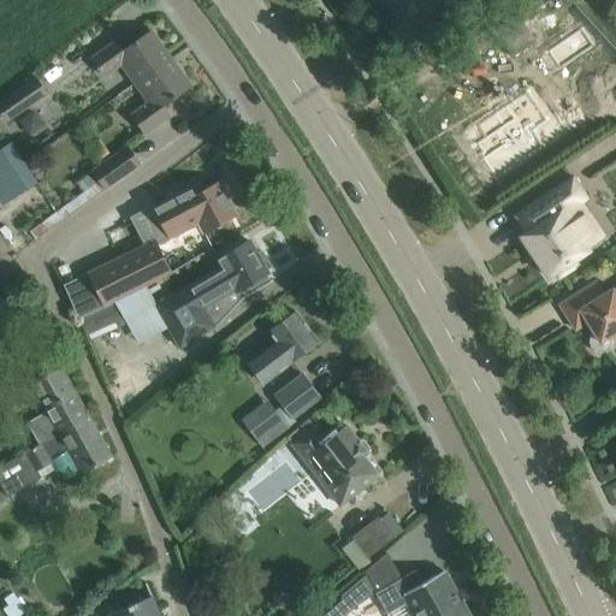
[(140,80),(171,58),(150,30),(122,51),(116,41),(90,59),(104,77),(126,60),(140,80)]
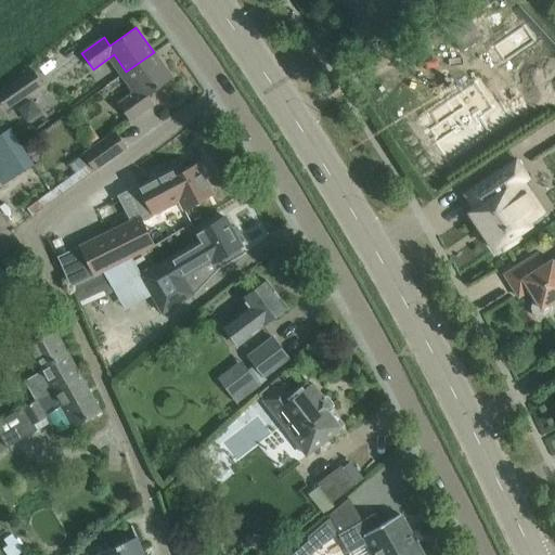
[(139,89),(118,103),(130,120),(152,104),(145,95),(171,77),(154,52),(126,72),(139,89)]
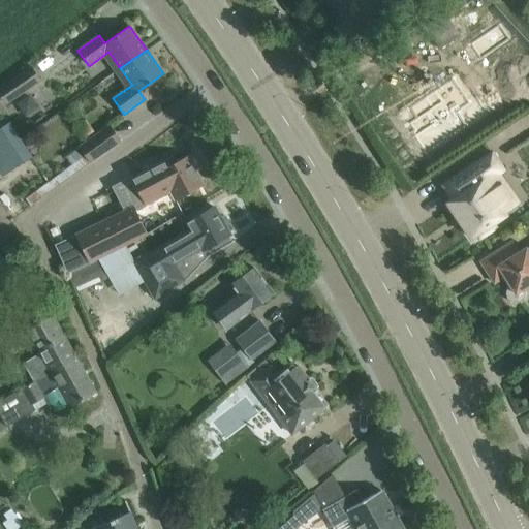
[(39,81),(31,69),(0,89),(0,97),(4,104),(39,81)]
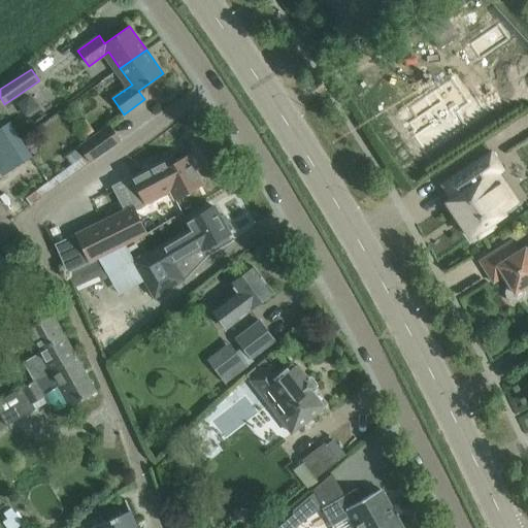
[(415,120),(402,128),(402,129),(405,128),(408,125),(413,131),(408,133),(424,156),(443,142),(444,144),(455,137),(454,135),(467,127),(466,126),(464,127),(455,113),(470,104),(469,102),(467,104),(452,81),(454,80),(453,78),(451,80),(407,109),(405,110),(406,111),(408,110),(415,120)]
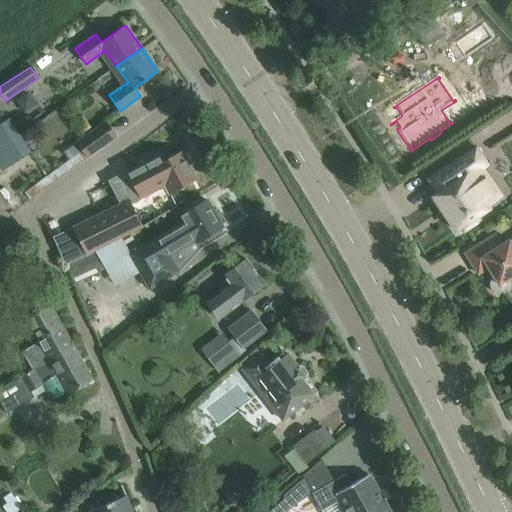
[(0,148),(20,135),(15,126),(10,118),(0,124),(0,148)]
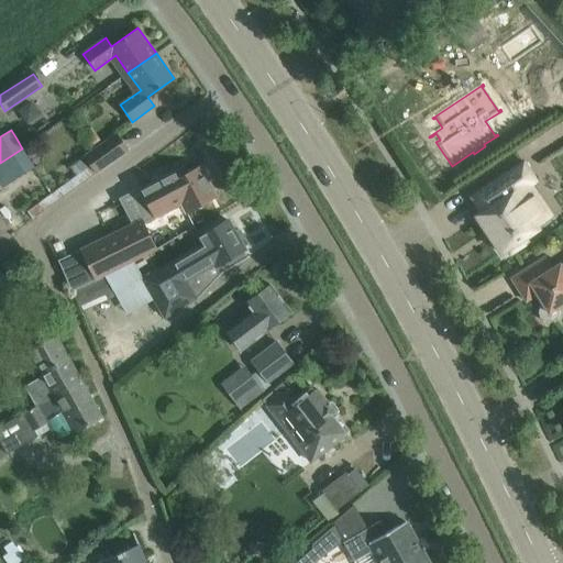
[(32,219),(96,173),(128,150),(117,134),(85,157),(90,165),(26,211),(32,219)]
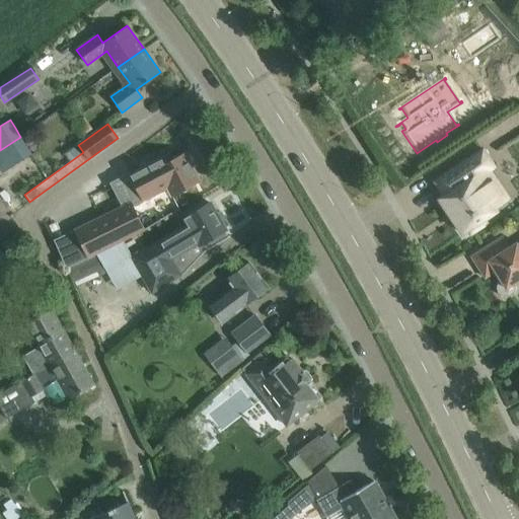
[(30,153),(20,137),(0,150),(0,171),(1,173),(30,153)]
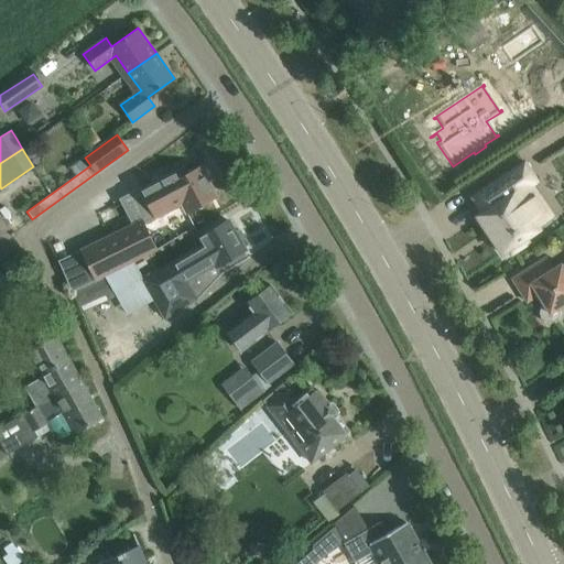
[(527,186),(535,180),(524,163),(472,197),(481,212),(476,216),(502,255),(508,251),(510,255),(529,242),(527,239),(539,230),(525,209),(538,202),(527,186)]
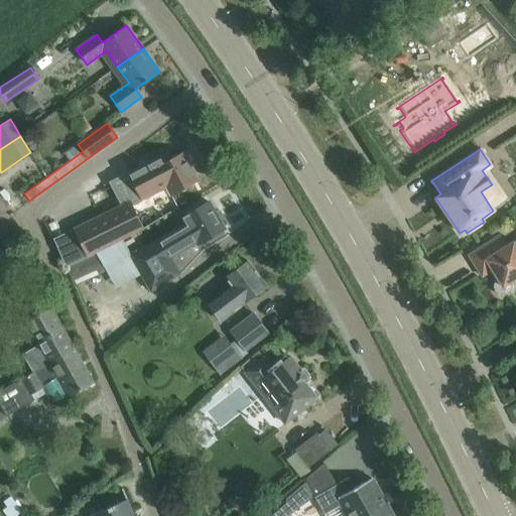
[(129,173),(112,182),(123,205),(129,202),(140,196),(142,200),(166,186),(170,195),(179,189),(198,180),(183,153),(163,164),(158,166),(154,160),(129,173)]
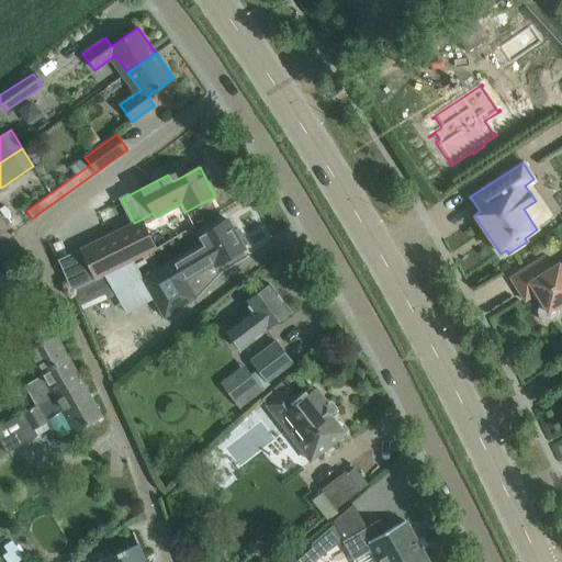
[(80,249),(57,260),(70,291),(91,282),(107,274),(141,257),(156,249),(150,239),(141,220),(134,223),(80,249)]
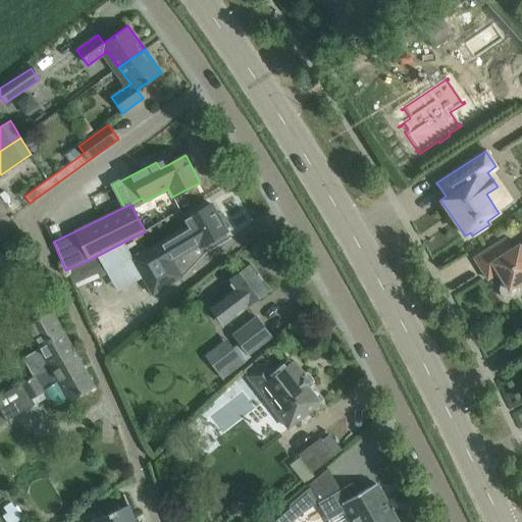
[(140,254),(131,259),(142,278),(151,294),(183,275),(174,262),(196,250),(200,256),(212,249),(229,239),(225,231),(226,231),(225,228),(217,214),(211,205),(194,215),(186,219),(180,222),(184,228),(181,229),(185,235),(158,251),(155,245),(140,254)]
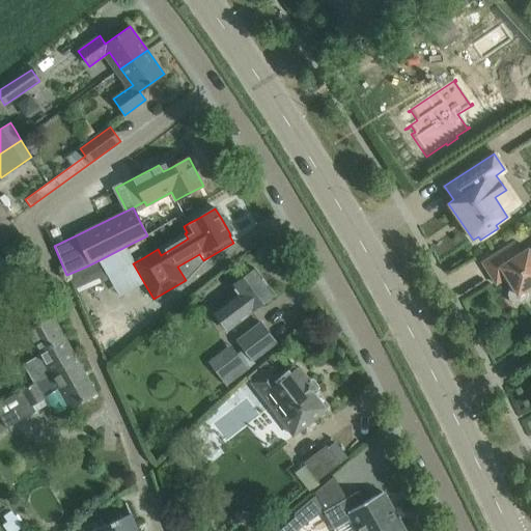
[(514,243),(482,262),(493,280),(503,273),(506,278),(511,287),(509,290),(507,295),(509,300),(512,303),(518,305),(523,303),(526,299),(528,295),(526,290),(530,286),(530,250),(530,251),(528,249),(521,253),(514,243)]
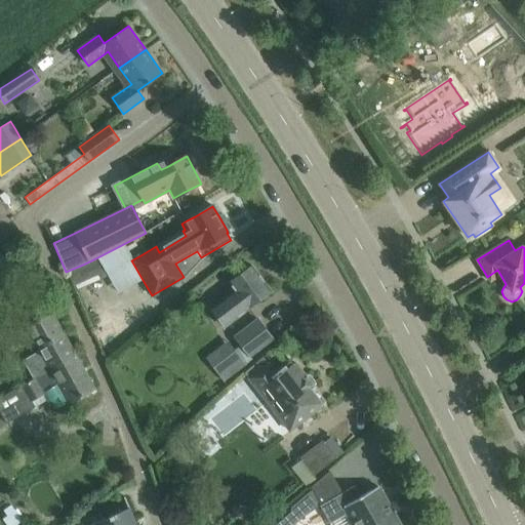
[(85,264),(66,272),(75,291),(80,289),(108,276),(99,256),(85,264)]
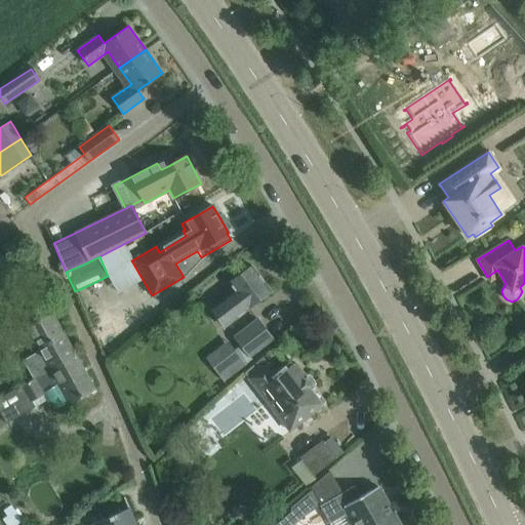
[(271,292),(251,266),(229,282),(238,295),(215,313),(225,325),(248,308),(248,309),(271,292)]
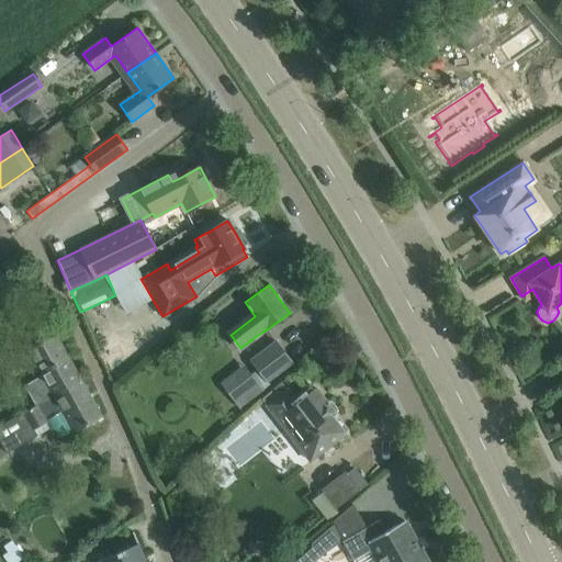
[(80,380),(55,335),(19,355),(27,371),(36,367),(42,377),(25,385),(36,405),(80,380)]
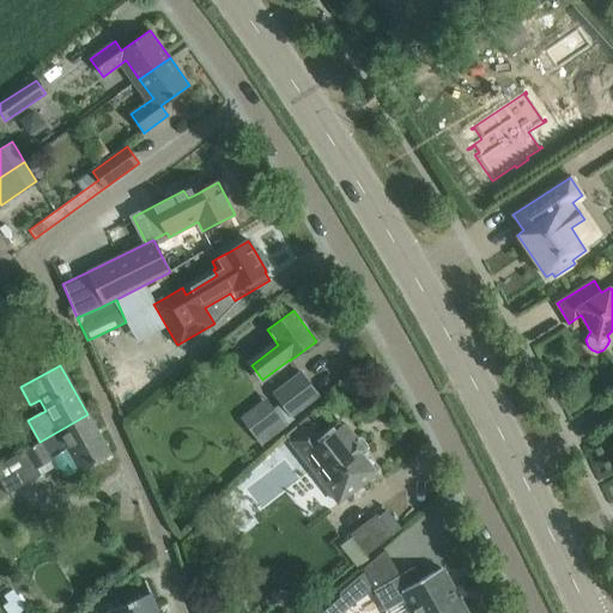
[(274,410),(249,430),(262,445),(295,420),(291,417),(296,413),(317,395),(299,374),(273,394),(280,404),(274,410)]
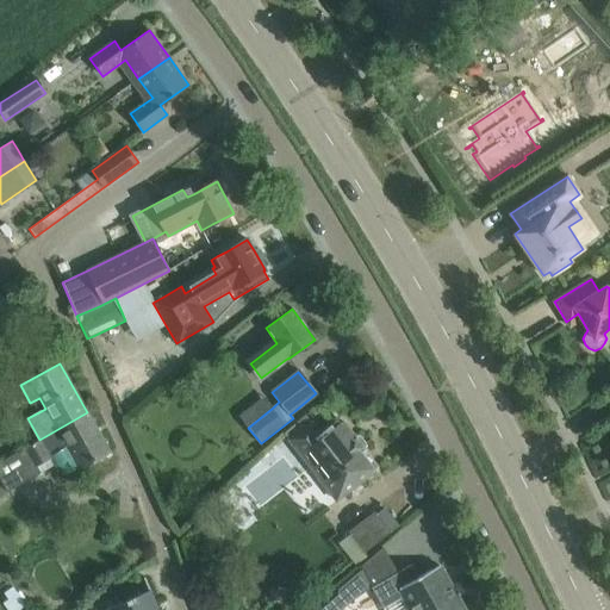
[(87,412),(39,440),(0,461),(0,480),(7,492),(41,473),(37,467),(50,459),(62,479),(79,470),(80,470),(110,453),(87,412)]
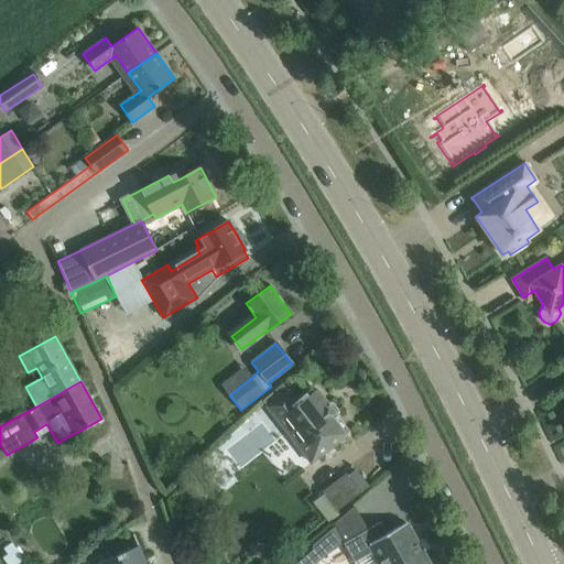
[(346,435),(333,418),(336,414),(316,390),(299,404),(283,384),(263,401),(312,463),(346,435)]
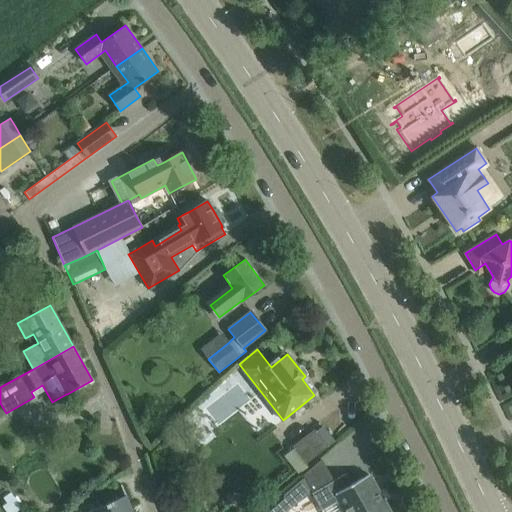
[(285,453),(299,470),(338,440),(325,423),(285,453)]
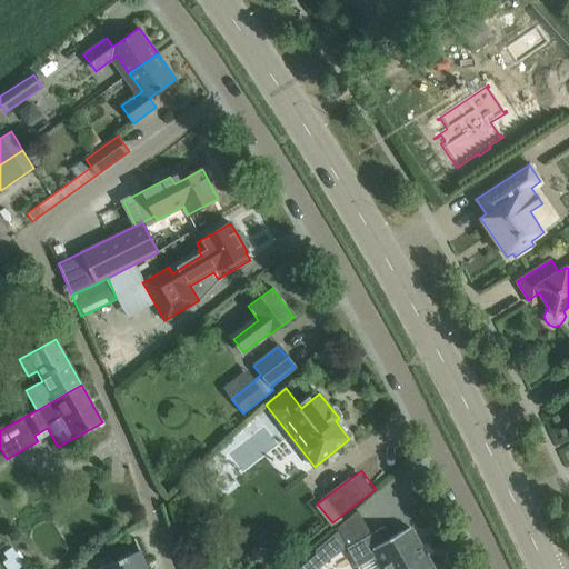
[(347,548),(346,548),(358,568),(432,568),(409,528),(390,538),(383,527),(347,548)]
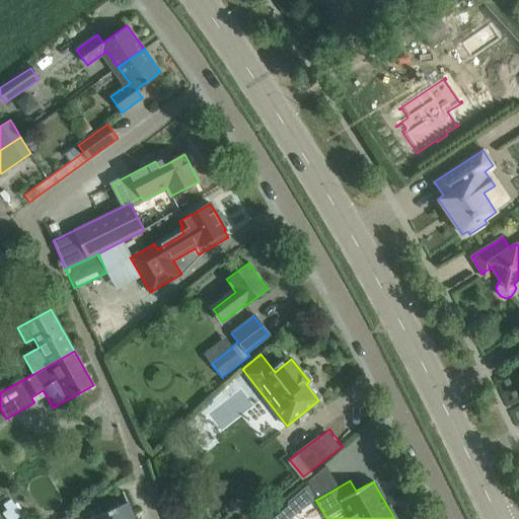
[(289,505),(273,518),(289,518),(297,513),(315,500),(316,500),(307,486),(287,503),(289,505)]
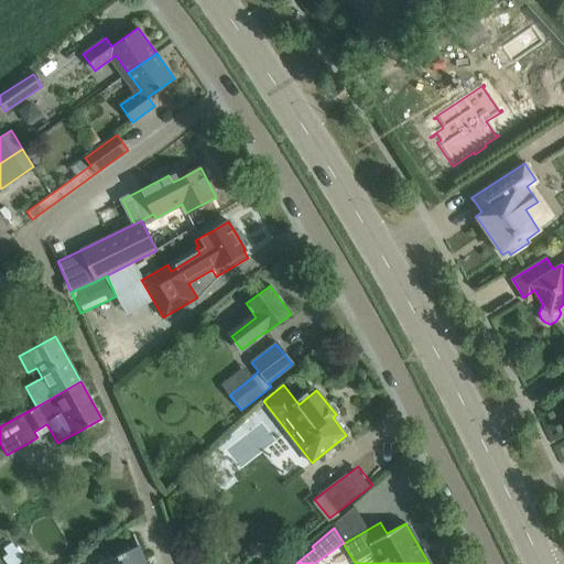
[(99,562),(99,563),(145,563),(133,534),(132,534),(138,545),(125,552),(123,551),(114,555),(114,556),(99,562)]
